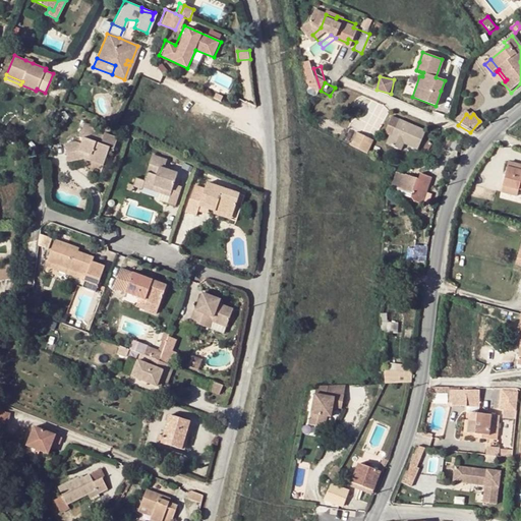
[(387,143),(402,150),(405,143),(406,141),(412,145),(411,147),(418,150),(426,130),(400,118),(393,135),(391,134),(387,143)]
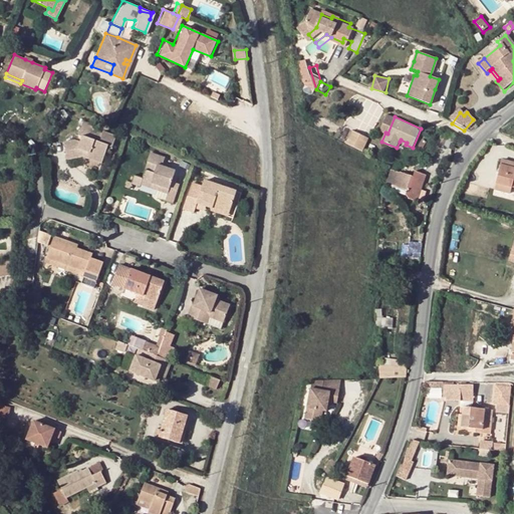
[(78,136),(81,137),(90,140),(93,132),(81,126),(78,136)]
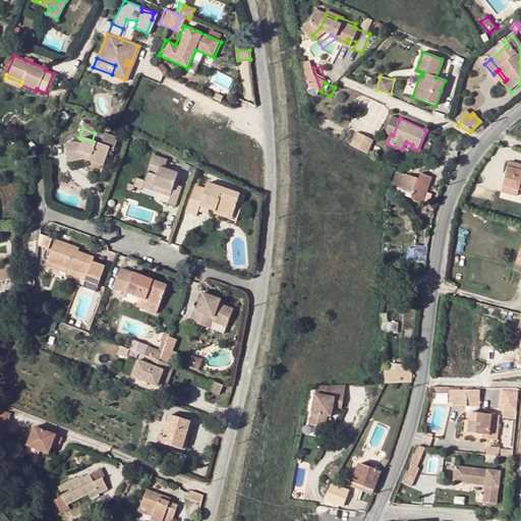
[(357,130),(351,143),(367,152),(374,138),(357,130)]
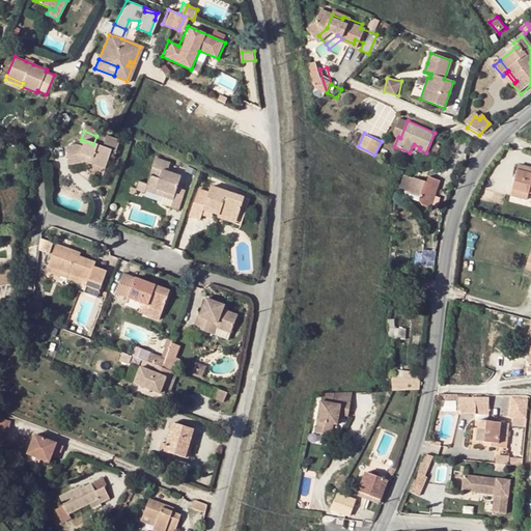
[(104,139),(96,136),(93,144),(84,141),(82,148),(76,146),(64,148),(68,165),(85,162),(104,169),(110,150),(115,151),(118,141),(105,137),(104,139)]
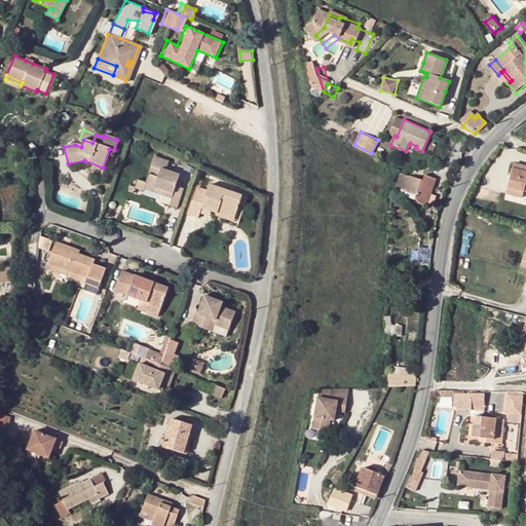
[(453,136),(448,147),(454,151),(459,139),(453,136)]
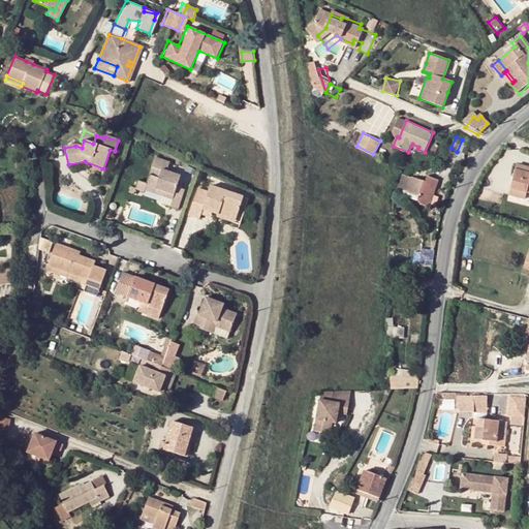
[(148,175),(144,185),(161,191),(160,196),(170,199),(179,177),(165,172),(168,162),(154,158),(151,167),(155,168),(152,177),(148,175)]
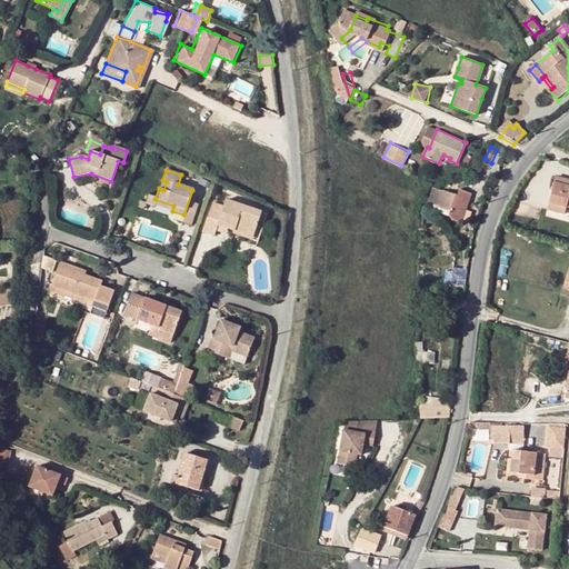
[(568,179),(555,177),(552,187),(568,190),(568,179)]
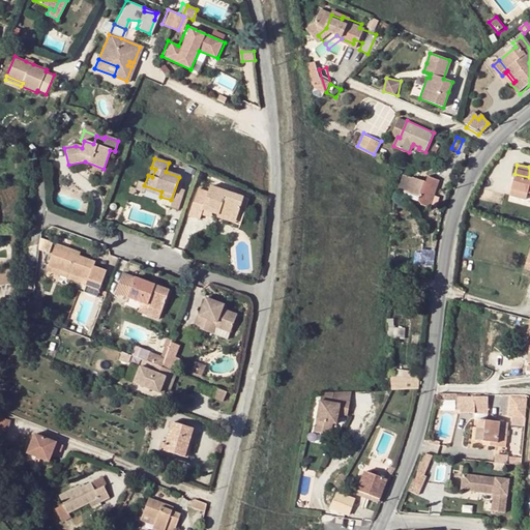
[(529,177),(514,174),(511,188),(528,193),(529,193),(529,177)]
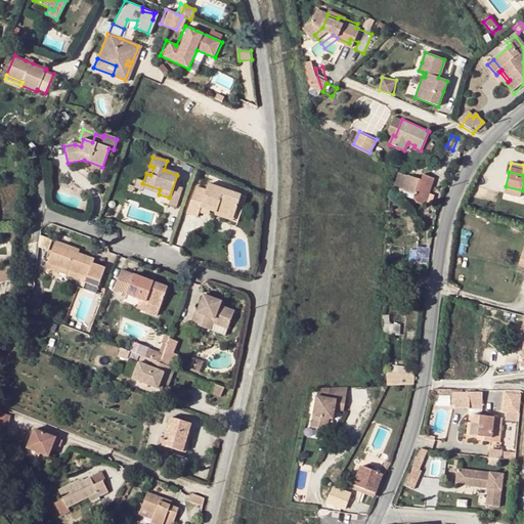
[(417,202),(426,205),(435,177),(424,174),(422,180),(408,175),(403,189),(415,193),(413,198),(417,202)]
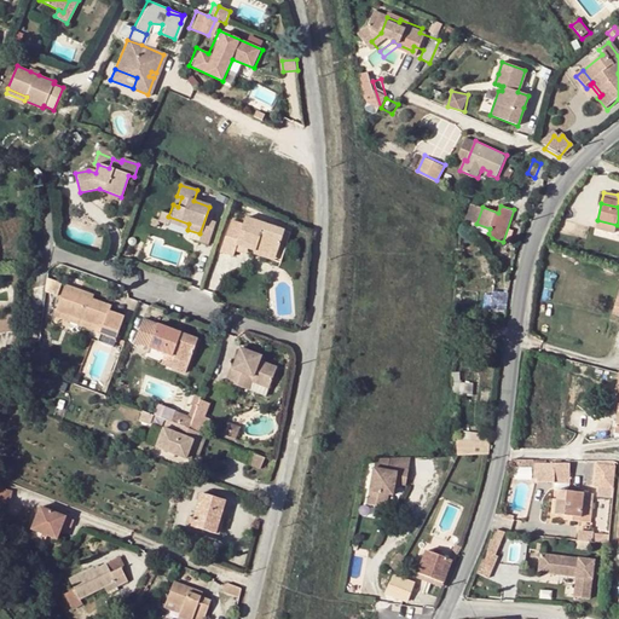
[(231,238),(248,247),(250,241),(254,242),(253,246),(268,253),(279,230),(243,212),(231,238)]
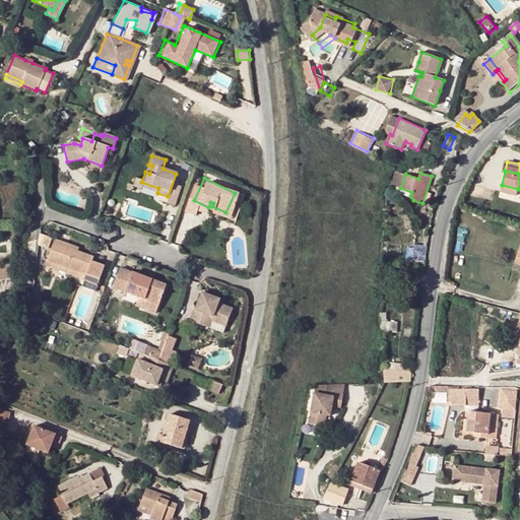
[(140,187),(157,193),(158,188),(141,182),(140,187)]
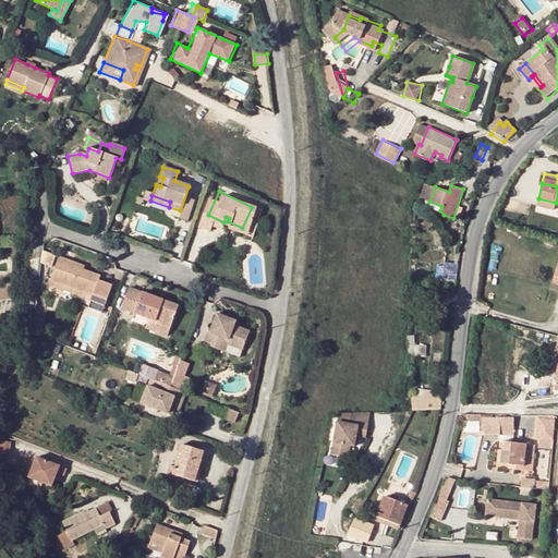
[(556,203),(538,198),(536,206),(554,210),(556,203)]
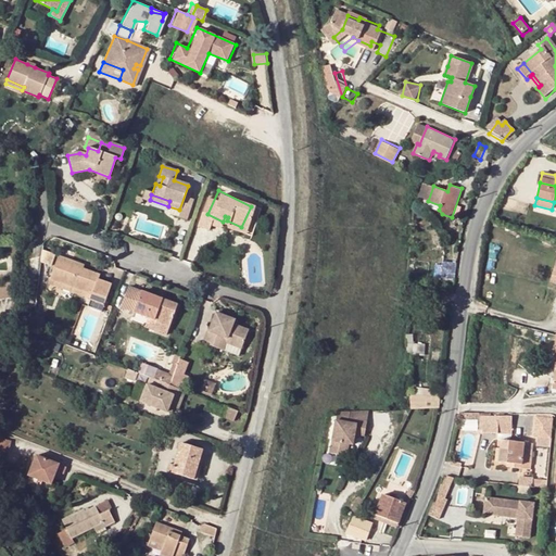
[(223,222),(222,224),(239,232),(241,227),(227,220),(228,217),(225,216),(223,222)]
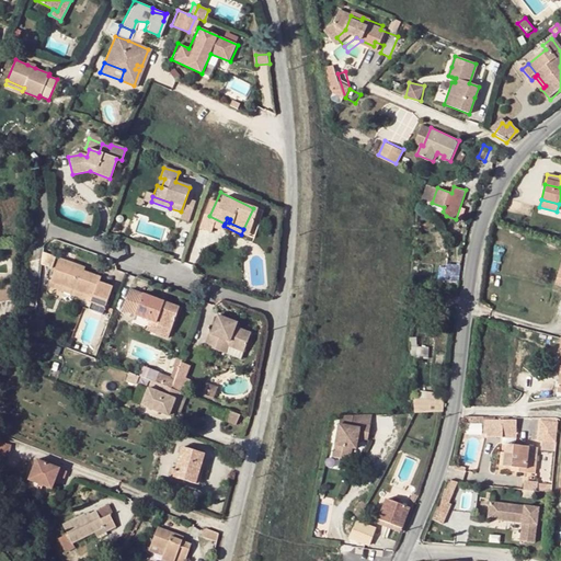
[(56,256),(47,253),(43,265),(52,268),(56,256)]
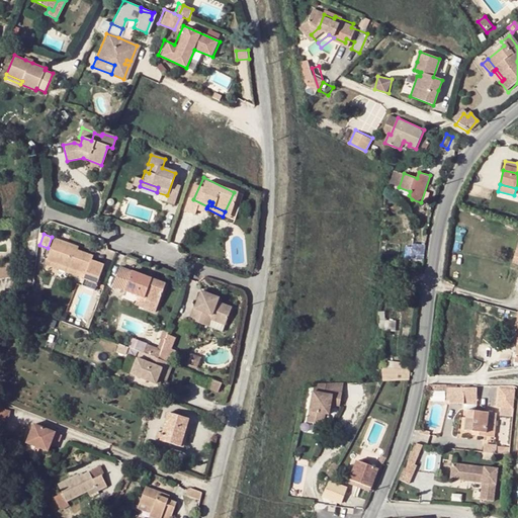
[(70,248),(71,244),(54,238),(46,260),(83,274),(82,279),(95,284),(103,265),(90,260),(91,257),(76,250),(70,248)]
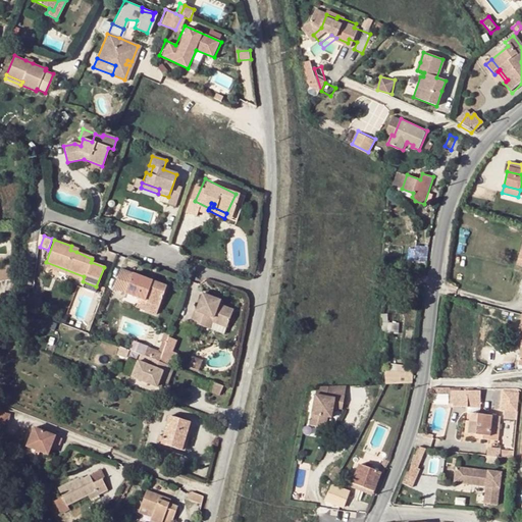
[(416,247),(414,261),(425,262),(427,249),(416,247)]
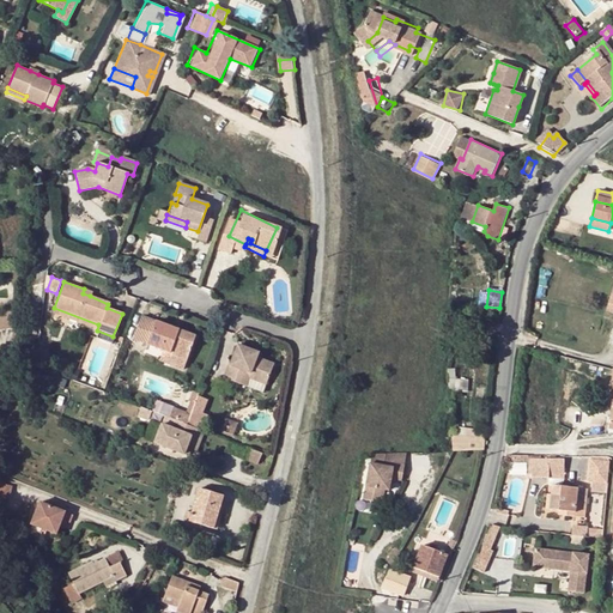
[(52,313),(97,331),(98,325),(54,308),(52,313)]
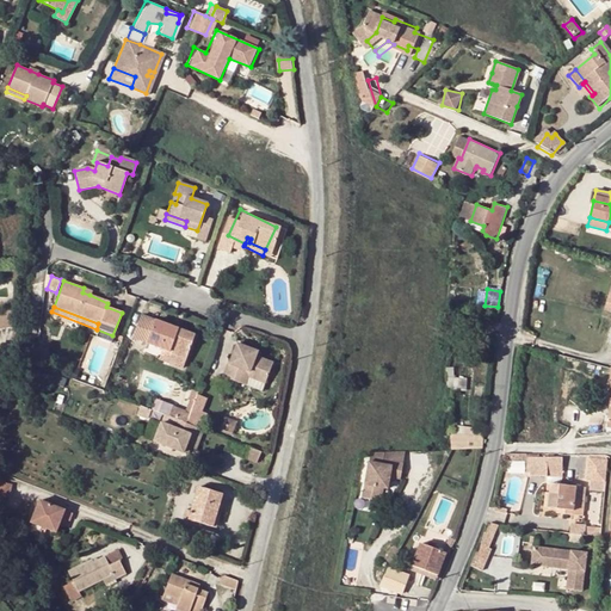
[(0,328),(13,326),(11,312),(0,313),(0,328)]
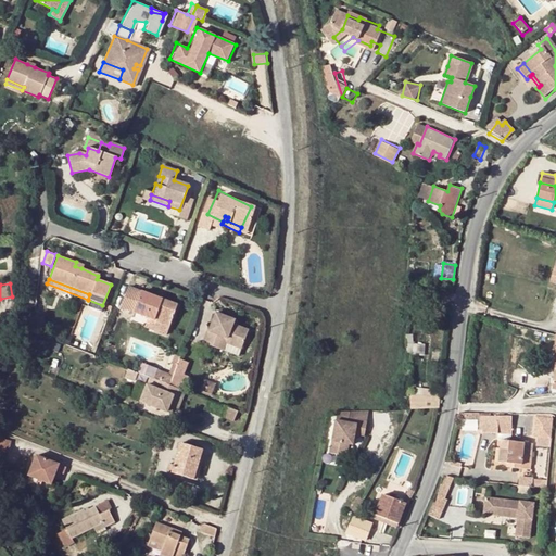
[(131,312),(147,317),(151,319),(151,321),(167,327),(175,304),(161,299),(160,301),(154,300),(156,297),(126,286),(118,307),(131,312)]
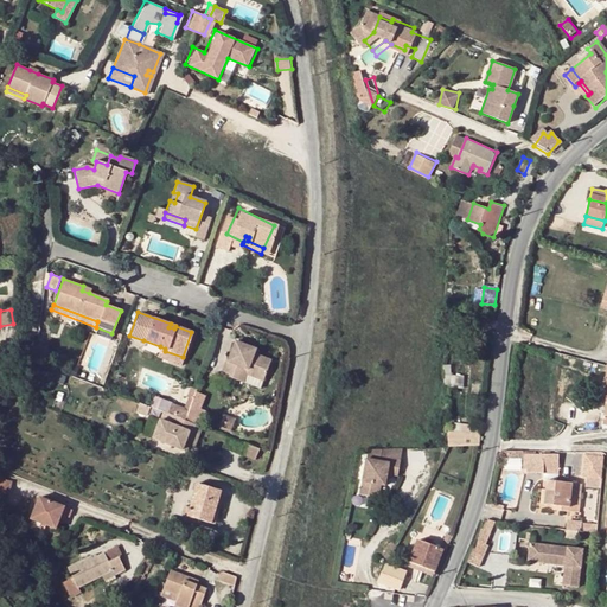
[(472,327),(465,336),(468,339),(475,331),(472,327)]
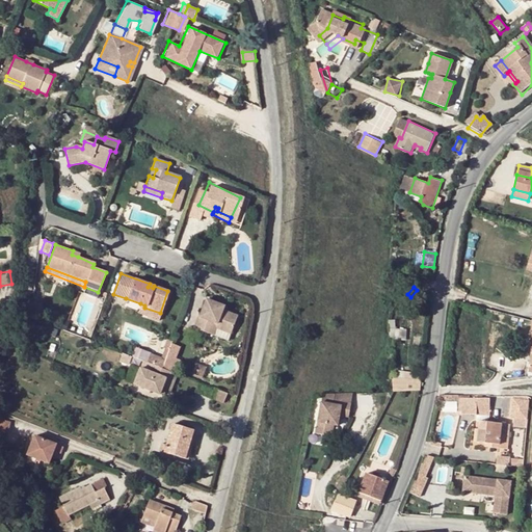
[(192,328),(206,335),(211,323),(231,331),(236,317),(222,312),(223,308),(222,307),(217,304),(206,299),(198,316),(197,316),(192,328)]
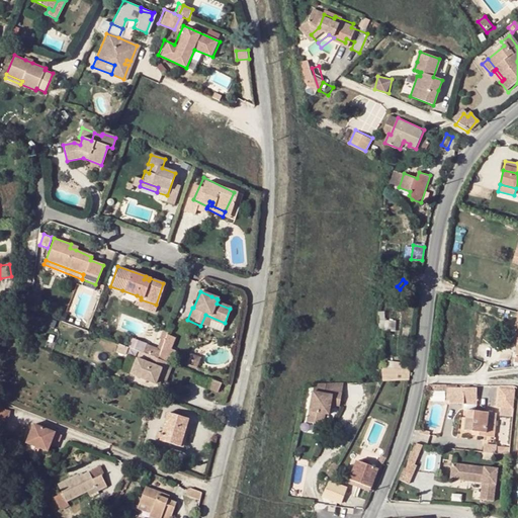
[(36,295),(28,294),(26,307),(35,311),(36,295)]
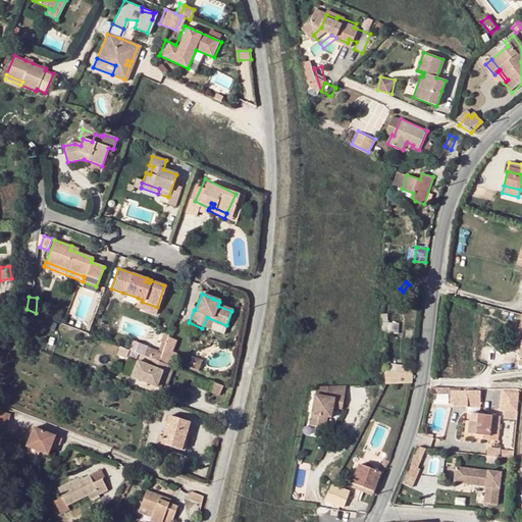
[(154,314),(157,307),(142,302),(142,300),(138,298),(136,307),(154,314)]
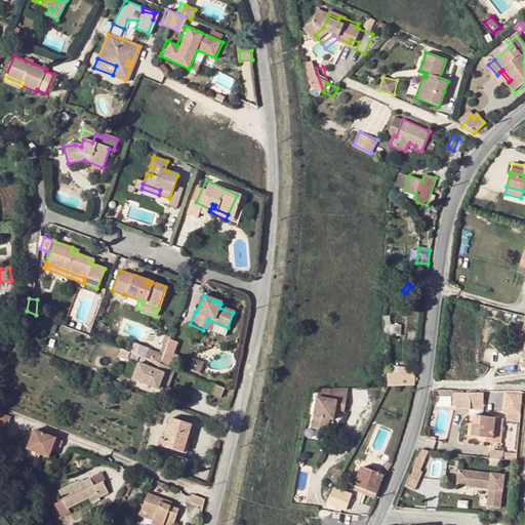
[(208,319),(203,330),(207,332),(211,324),(226,331),(228,327),(208,319)]
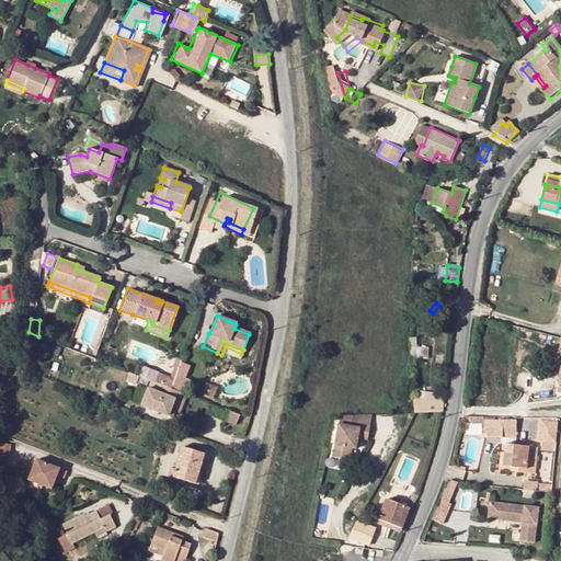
[(549,343),(546,358),(556,358),(559,345),(549,343)]
